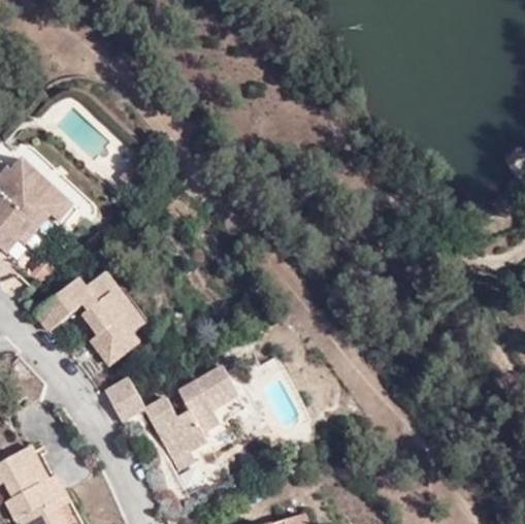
[(0,248),(3,251),(19,233),(25,240),(55,209),(61,217),(74,202),(26,156),(12,169),(14,172),(0,187),(0,248)]
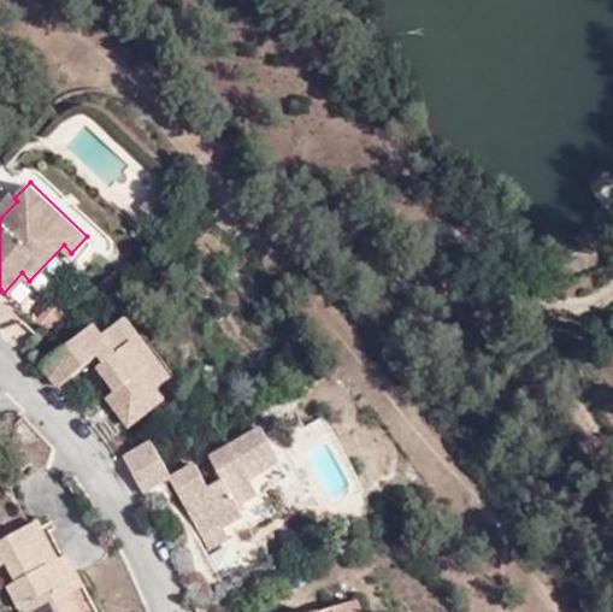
[(7,192),(0,199),(0,218),(17,201),(15,198),(7,192)]
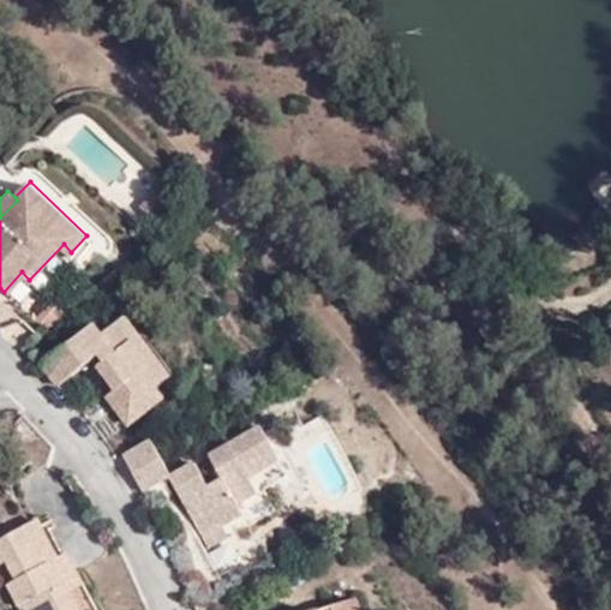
[(105,335),(94,327),(47,362),(65,387),(96,364),(118,390),(112,396),(132,424),(167,398),(157,387),(174,374),(131,316),(105,335)]
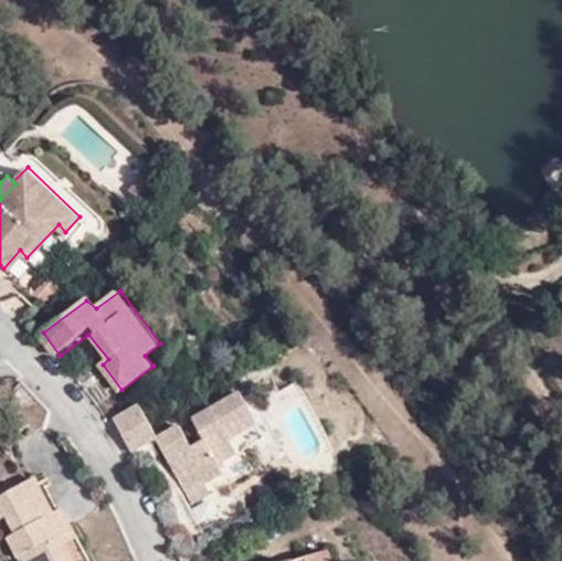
[(175,423),(152,436),(184,494),(203,485),(222,474),(218,464),(234,454),(226,440),(221,431),(246,416),(233,392),(187,417),(199,438),(187,445),(175,423)]
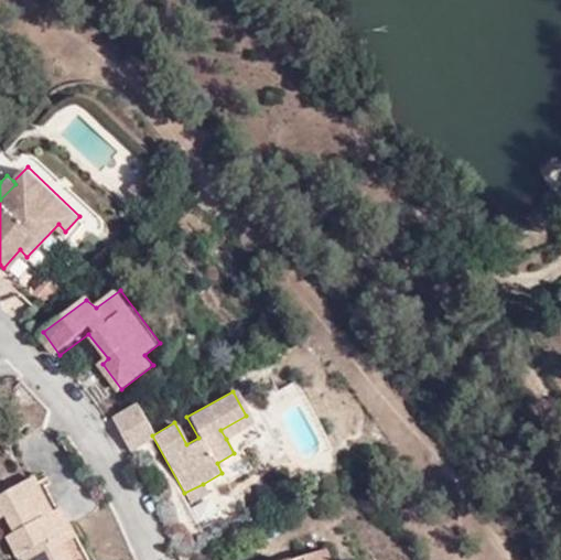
[(136,406),(106,419),(117,435),(126,449),(152,435),(136,406)]
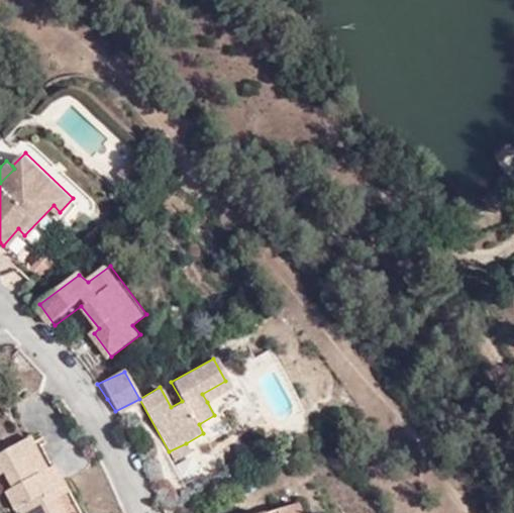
[(230,389),(225,381),(202,394),(207,402),(230,389)]
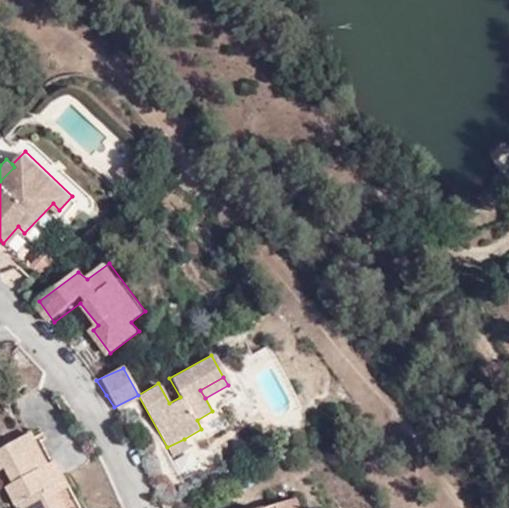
[(64,507),(57,495),(69,489),(53,459),(46,463),(28,429),(0,443),(0,466),(2,466),(10,481),(3,485),(15,507),(64,507)]
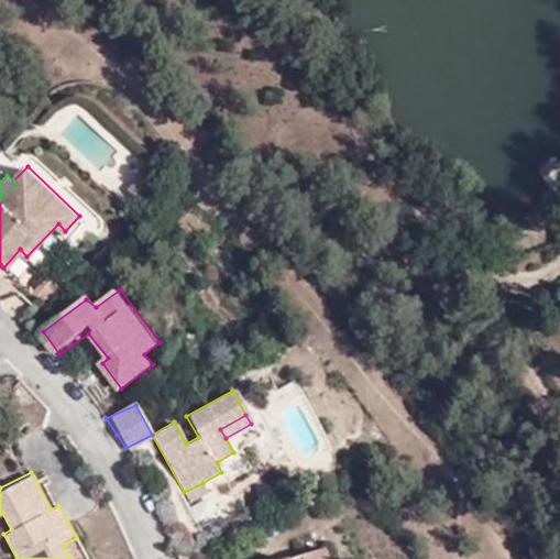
[(202,483),(184,492),(190,503),(208,493),(202,483)]
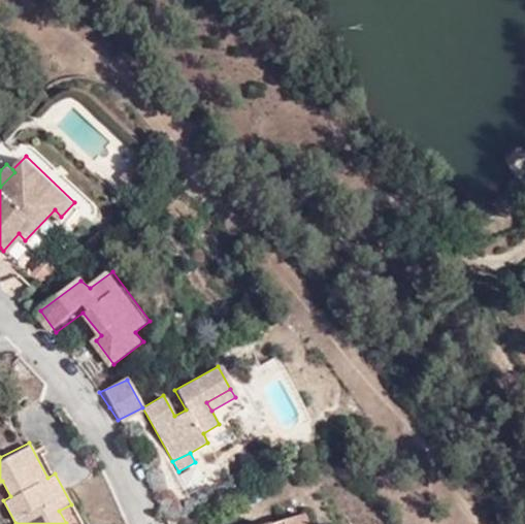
[(80,523),(71,504),(59,511),(66,523),(80,523)]
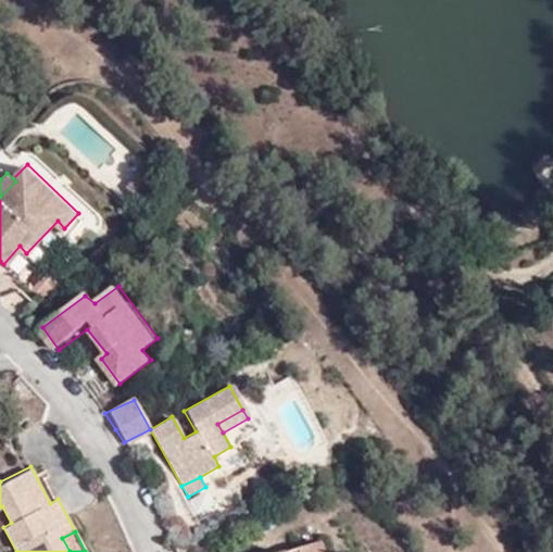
[(326,551),(321,536),(271,551),(326,551)]
